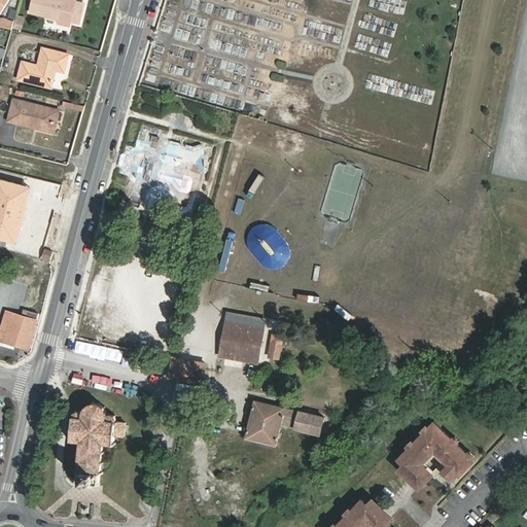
[(32,0),(30,11),(60,20),(59,23),(69,25),(70,22),(78,24),(80,16),(72,13),(75,1),(75,0),(32,0)]
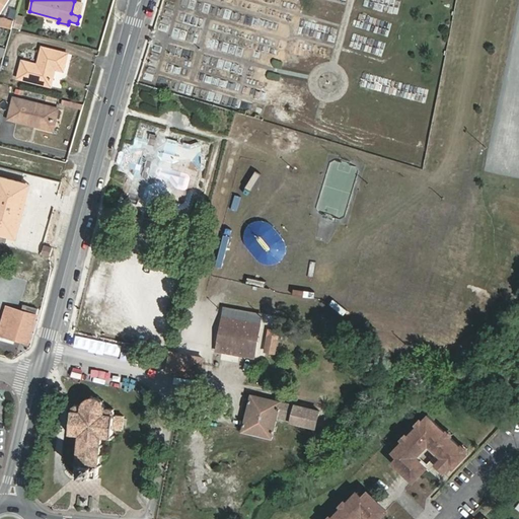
[(82,3),(74,1),(71,13),(79,16),(82,3)]
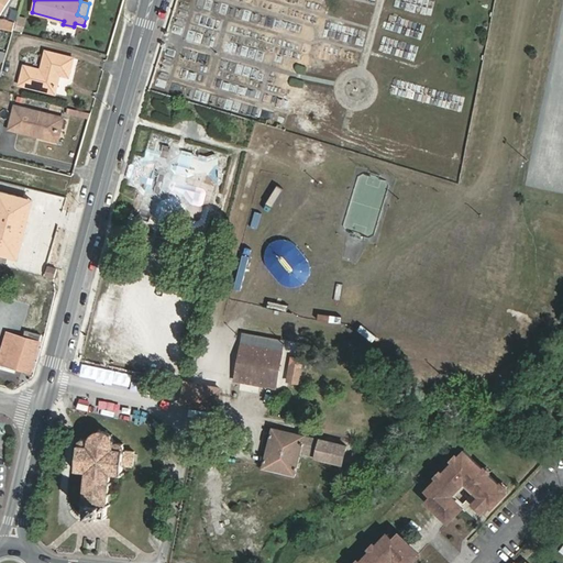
[(23,32),(28,17),(19,15),(15,30),(23,32)]
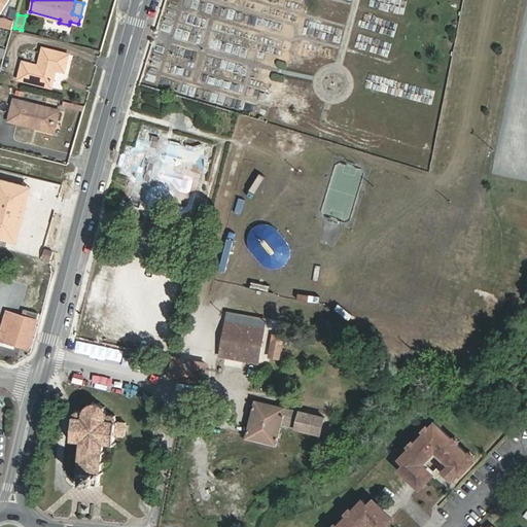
[(0,16),(0,18),(0,25),(12,28),(15,20),(0,16)]
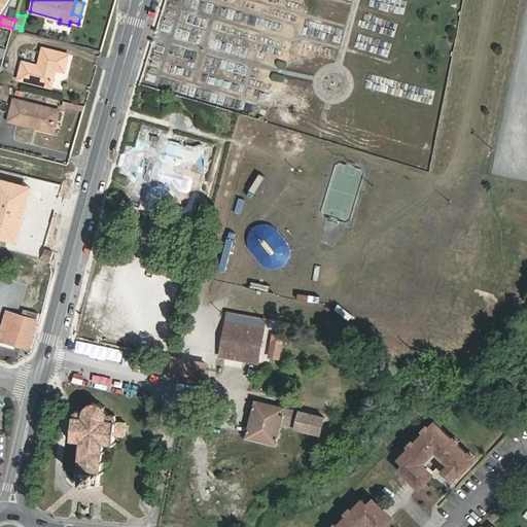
[(265,64),(269,51),(258,47),(254,61),(265,64)]
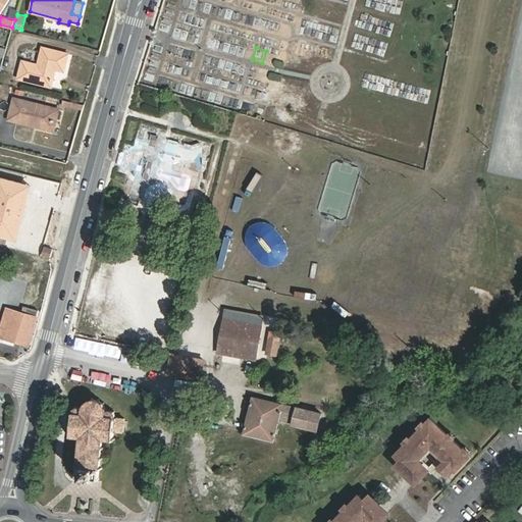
[(23,61),(18,79),(51,87),(56,69),(64,71),(68,54),(43,48),(38,65),(23,61)]
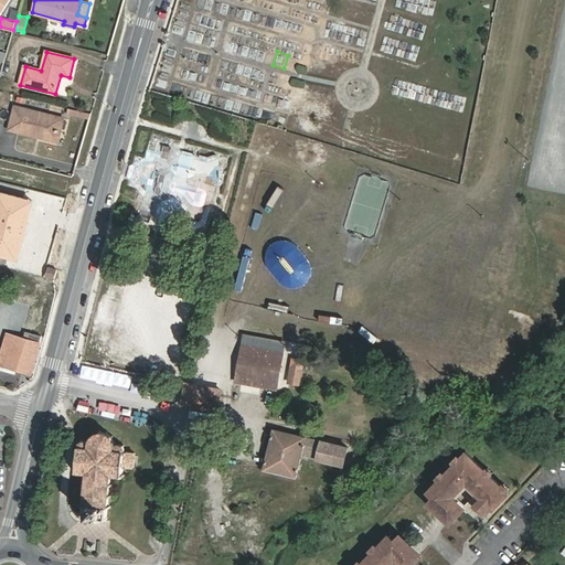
[(10,106),(0,103),(0,117),(7,119),(10,106)]
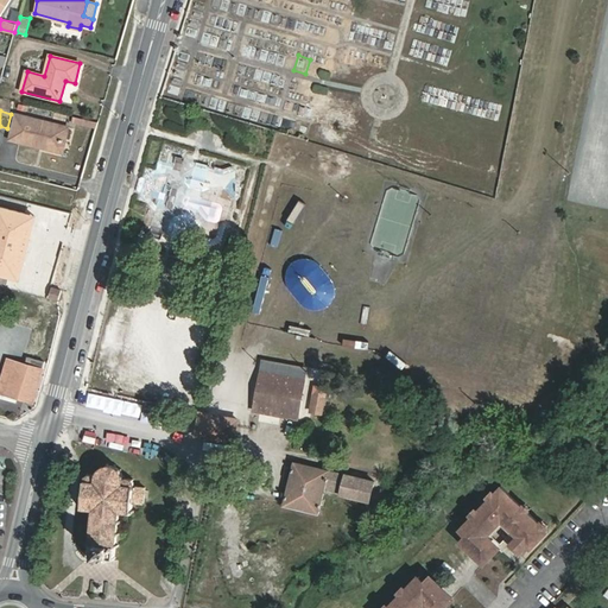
[(67,127),(17,114),(11,139),(40,147),(42,144),(61,149),(67,127)]
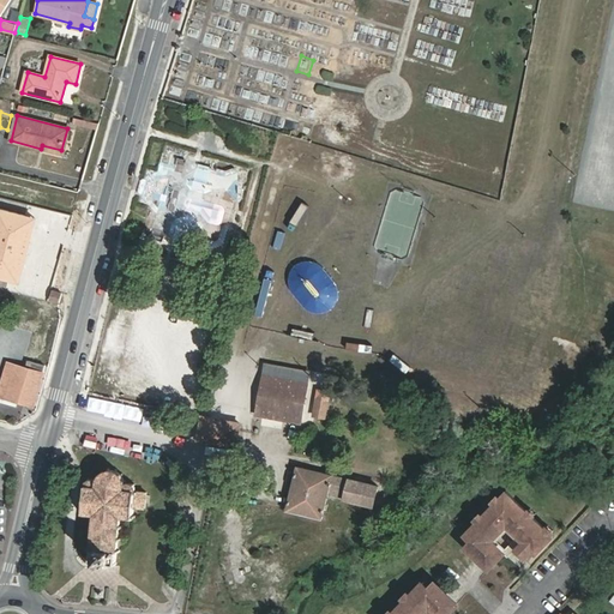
[(73,118),(72,125),(96,130),(97,122),(73,118)]
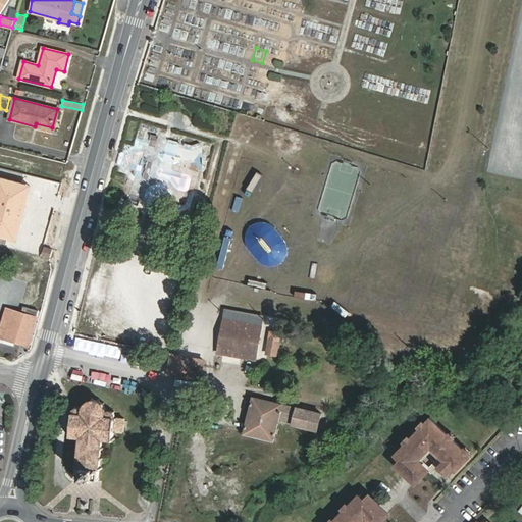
[(33,186),(0,175),(0,236),(18,241),(33,186)]
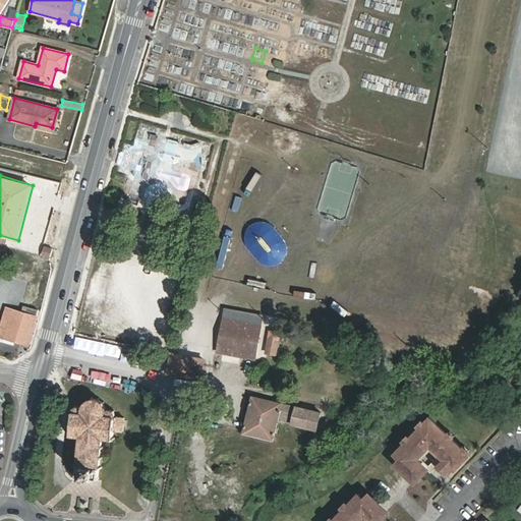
[(45,246),(43,255),(51,257),(53,248),(45,246)]
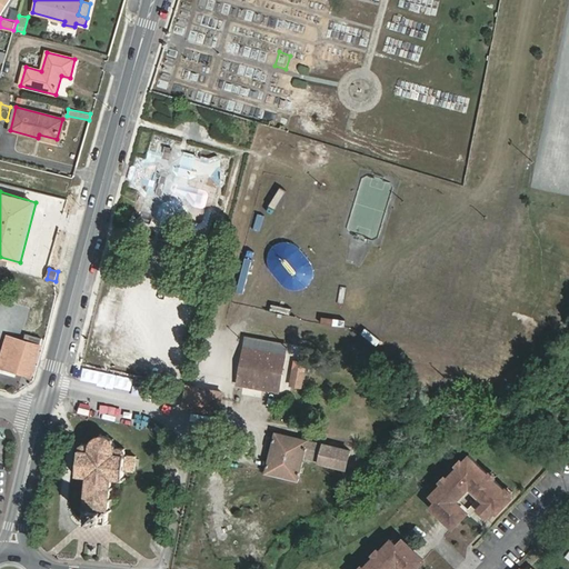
[(7,337),(6,343),(12,345),(6,369),(32,377),(41,347),(40,346),(42,339),(27,335),(25,341),(7,337)]
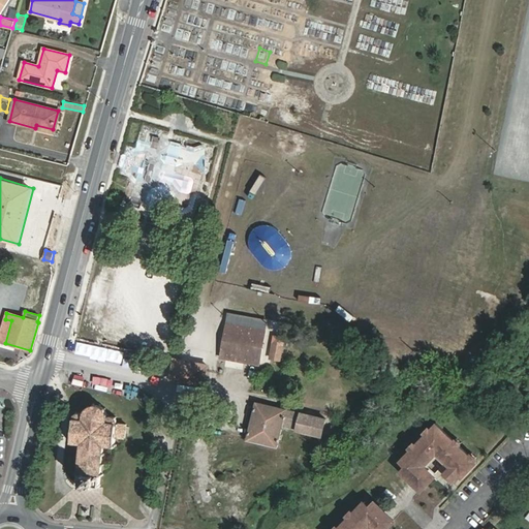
[(11,320),(5,319),(0,336),(0,341),(5,343),(11,320)]
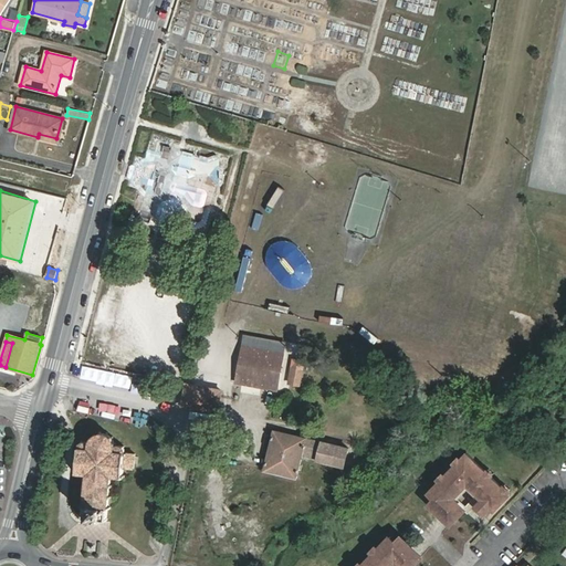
[(284,354),(244,346),(237,383),(278,391),(284,354)]
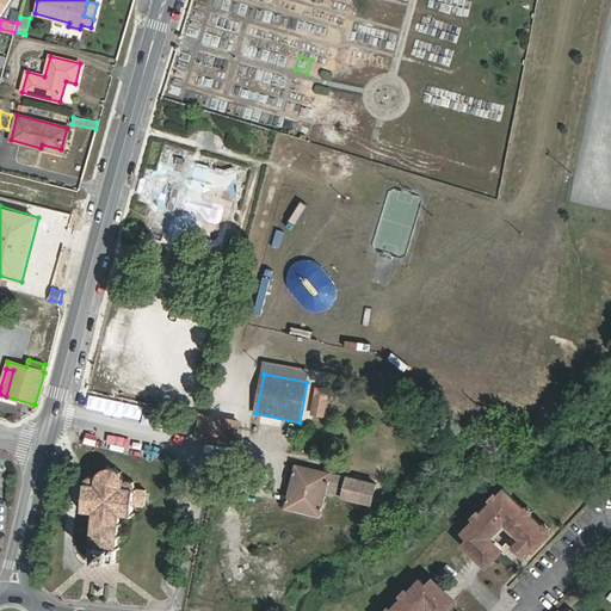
[(310,414),(325,417),(331,388),(316,386),(310,414)]
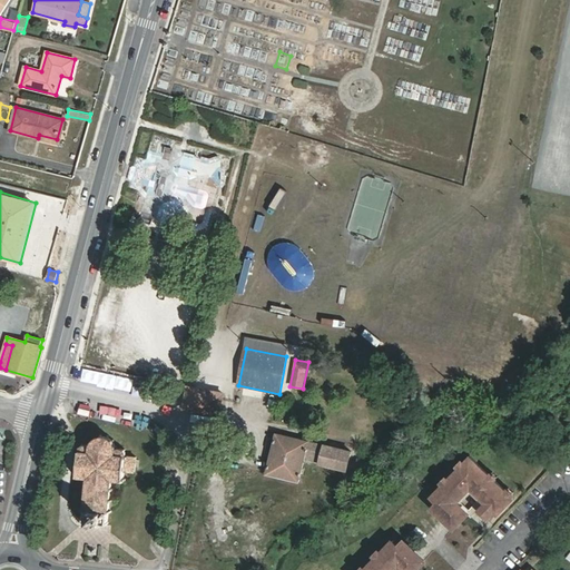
[(244,422),(242,422),(239,422),(238,424),(237,425),(237,428),(238,430),(239,431),(241,432),(244,433),(246,432),(247,431),(248,429),(248,426),(248,424),(247,423),(245,422),(244,422)]
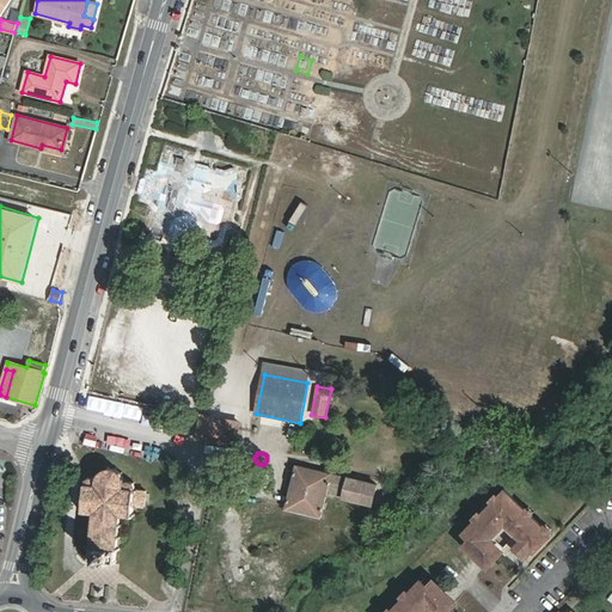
[(379,487),(298,467),(288,508),(322,516),(328,494),(373,505),(375,495),(383,497),(384,493),(384,490),(378,489),(379,487)]
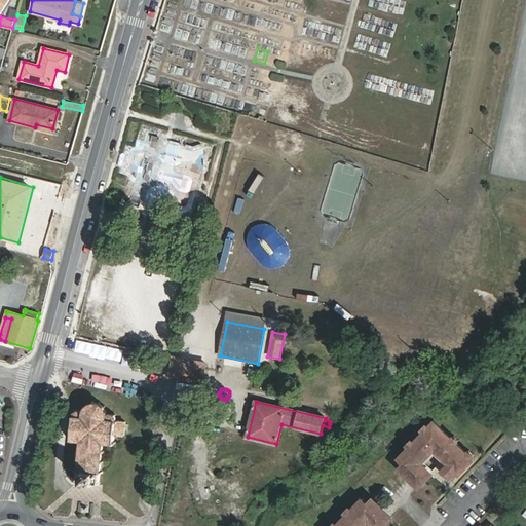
[(109,414),(108,415),(106,411),(105,409),(103,407),(101,405),(98,404),(96,403),(94,404),(90,404),(87,406),(86,408),(84,410),(83,412),(81,412),(79,412),(77,412),(75,413),(73,417),(71,442),(80,443),(77,483),(100,485),(104,445),(114,447),(115,437),(124,438),(125,422),(117,421),(115,416),(112,415),(111,414),(109,414)]
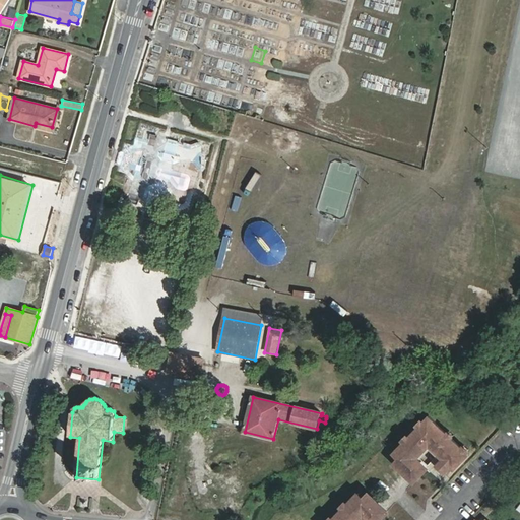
[(425,439),(432,446),(431,447),(446,461),(444,464),(440,460),(435,465),(445,474),(452,467),(454,468),(467,454),(465,452),(461,448),(450,438),(446,434),(433,420),(433,419),(428,415),(421,421),(417,426),(413,432),(408,437),(404,441),(401,444),(405,449),(398,456),(393,461),(403,471),(413,480),(426,468),(416,459),(428,445),(423,441),(425,439)]
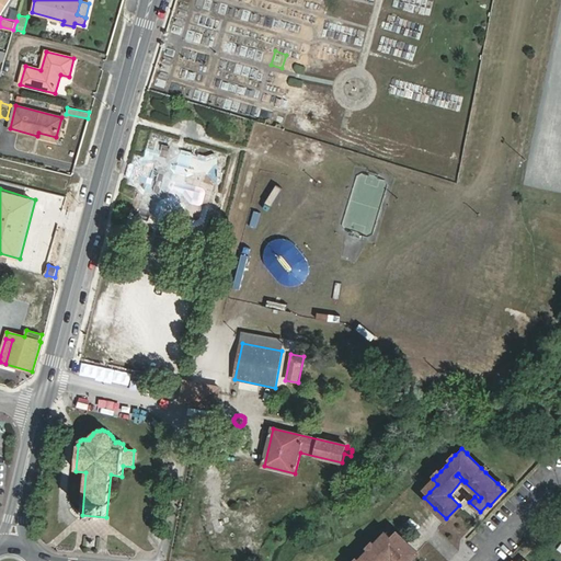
[(351,467),(364,455),(352,451),(351,456),(344,454),(342,462),(341,465),(351,467)]
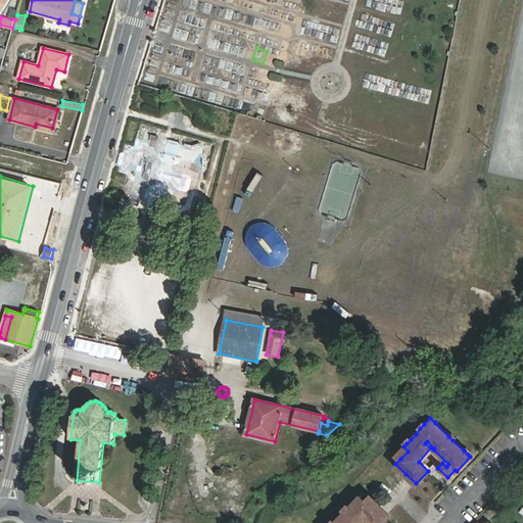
[(408,452),(403,446),(396,455),(400,459),(408,452)]
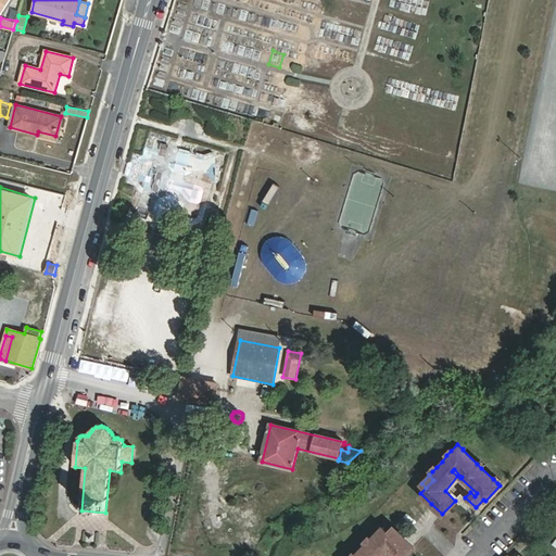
[(391,527),(384,532),(377,540),(373,536),(369,539),(365,543),(355,554),(353,555),(383,555),(389,552),(394,555),(403,555),(412,546),(401,536),(391,527)]
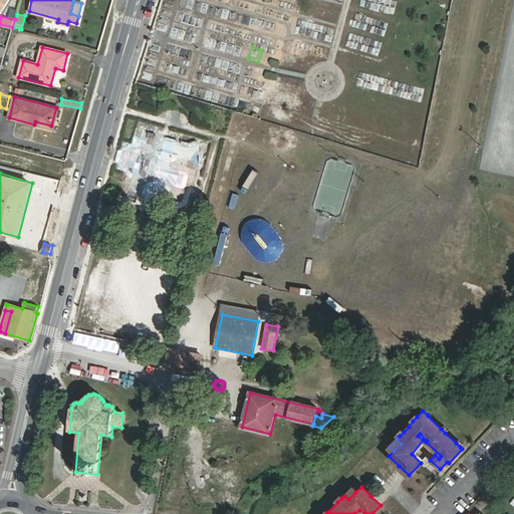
[(348,499),(355,492),(351,488),(344,496),(348,499)]
